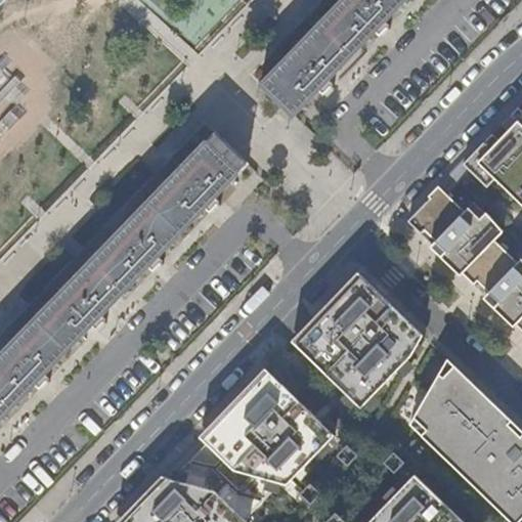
[(339,0),(300,41),(261,82),(294,113),(317,89),(321,92),(322,91),(323,92),(328,88),(331,84),(330,83),(332,82),(328,78),(374,31),(378,34),(379,32),(380,33),(384,30),(387,27),(386,26),(387,24),(384,19),(402,0),(339,0)]
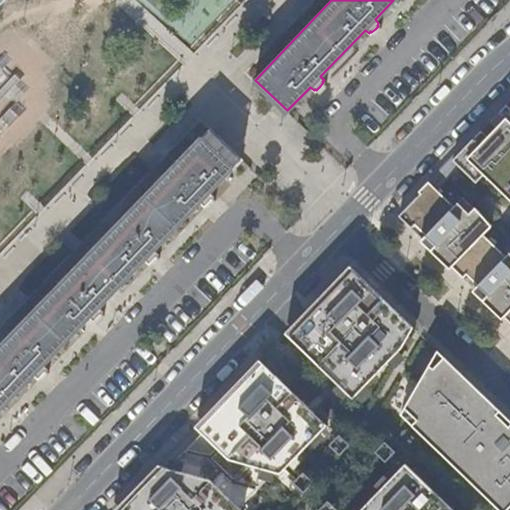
[(0,143),(30,111),(12,94),(26,79),(0,55),(0,143)]
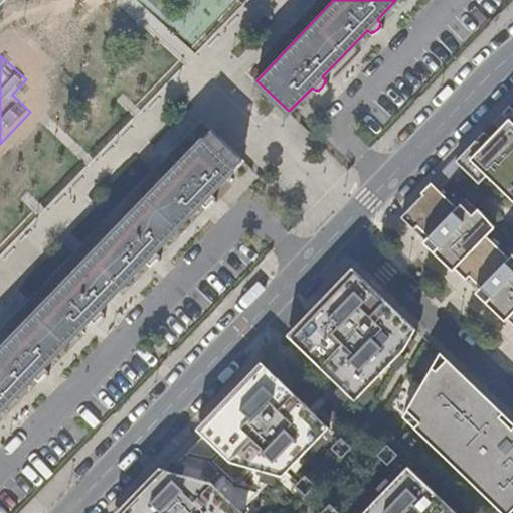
[(512,106),(510,103),(493,120),(500,126),(483,143),(476,137),(456,158),(479,180),(487,173),(512,198),(512,106)]
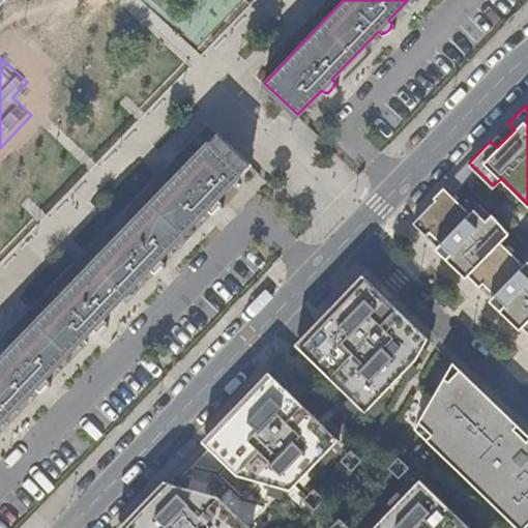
[(217,130),(112,239),(0,354),(0,419),(34,385),(37,389),(39,387),(40,388),(44,384),(47,381),(46,380),(48,379),(44,375),(67,350),(92,325),(95,328),(97,327),(101,324),(105,321),(104,319),(106,318),(103,315),(124,291),(150,265),(153,268),(154,267),(155,267),(158,265),(162,261),(160,260),(163,258),(159,256),(160,255),(205,209),(209,212),(210,211),(211,212),(214,209),(218,206),(217,205),(220,203),(215,199),(251,163),(217,130)]
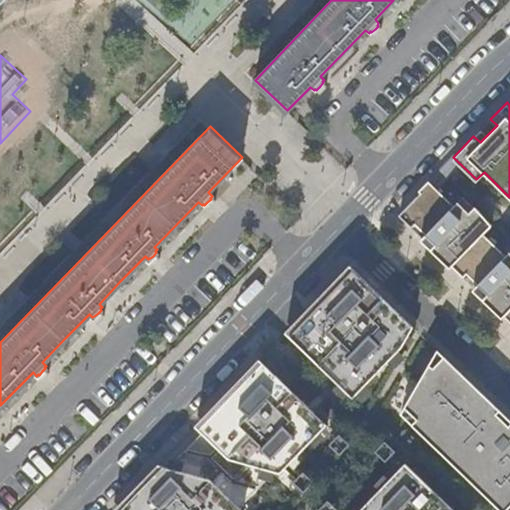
[(443,167),(398,213),(509,321),(509,248),(505,254),(482,232),(486,228),(470,212),(474,208),(461,196),(453,203),(437,187),(450,174),(443,167)]
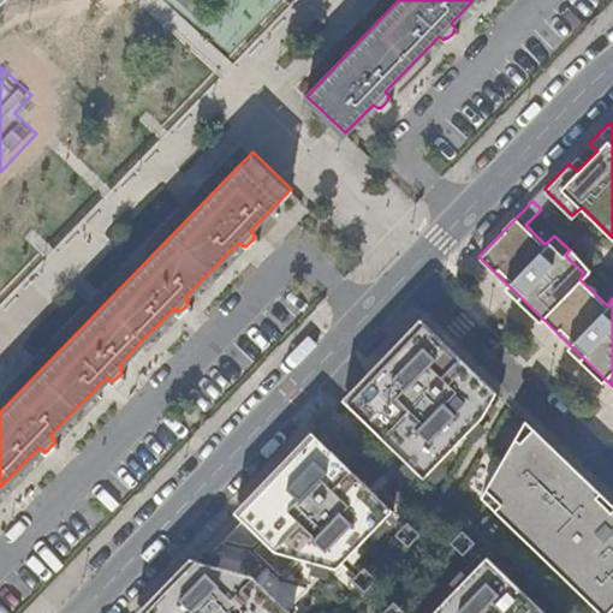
[(433,331),(418,317),(340,398),(422,476),(481,416),(495,392),(433,331)]
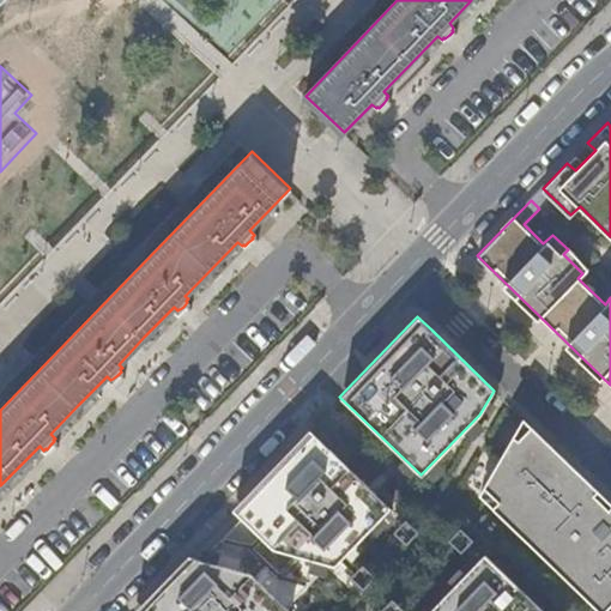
[(610,502),(522,418),(478,495),(598,610),(603,610),(610,602),(610,502)]
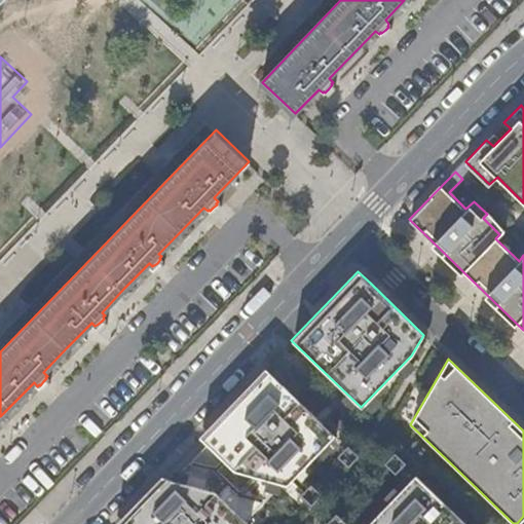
[(334,435),(265,368),(198,437),(206,444),(172,479),(161,476),(114,523),(248,523),(249,523),(245,520),(281,483),(287,484),(334,435)]
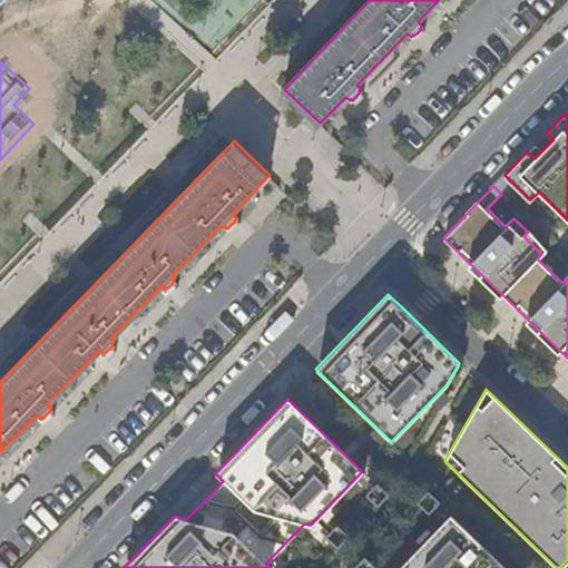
[(499,567),(450,515),(393,567),(499,567)]
